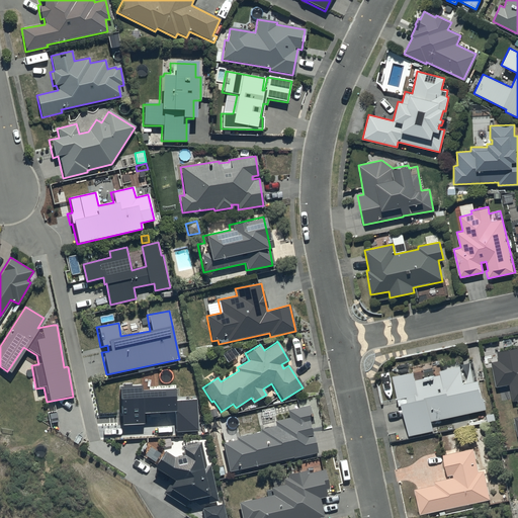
[(498,360),(491,361),(490,361),(495,386),(508,384),(512,402),(514,401),(517,401),(517,406),(517,417),(514,418),(517,436),(517,435),(517,346),(496,351),(498,360)]
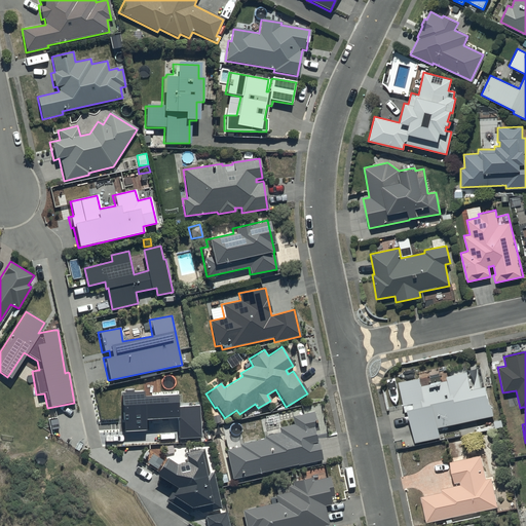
[(489,405),(486,385),(470,388),(466,371),(445,375),(446,380),(420,385),(419,378),(398,382),(404,412),(407,412),(413,443),(440,438),(438,427),(493,416),(491,405),(489,405)]
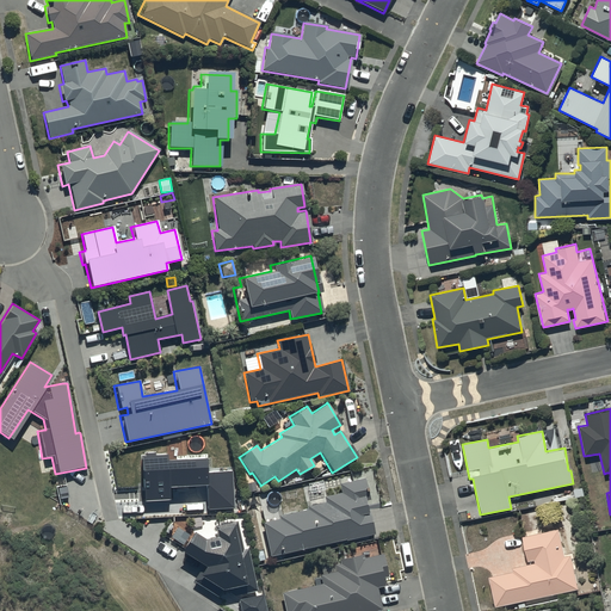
[(168,455),(142,456),(144,500),(172,499),(172,487),(208,485),(209,508),(235,507),(233,471),(209,473),(208,458),(170,461),(168,455)]
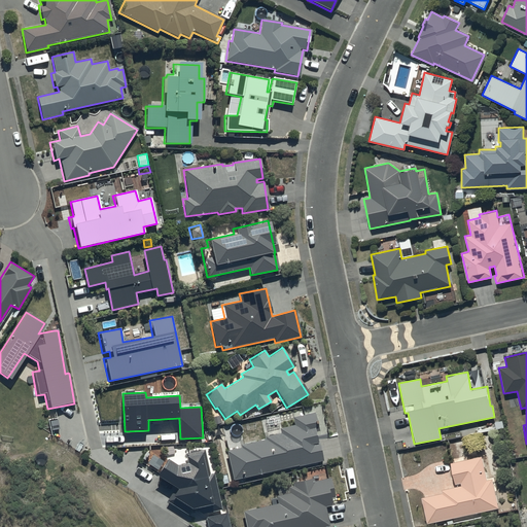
[(240,448),(224,451),(231,480),(321,459),(315,432),(318,431),(314,412),(291,417),(293,426),(279,429),(279,433),(264,436),(265,440),(240,446),(240,448)]
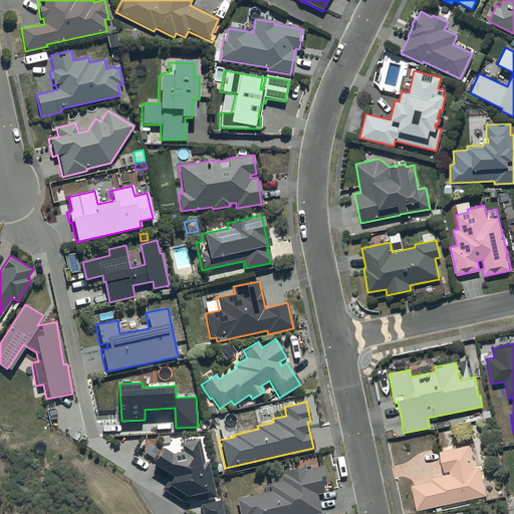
[(160,448),(150,462),(170,476),(165,484),(184,497),(189,496),(196,501),(215,497),(209,461),(204,462),(200,439),(181,443),(181,446),(178,446),(179,451),(169,453),(160,448)]
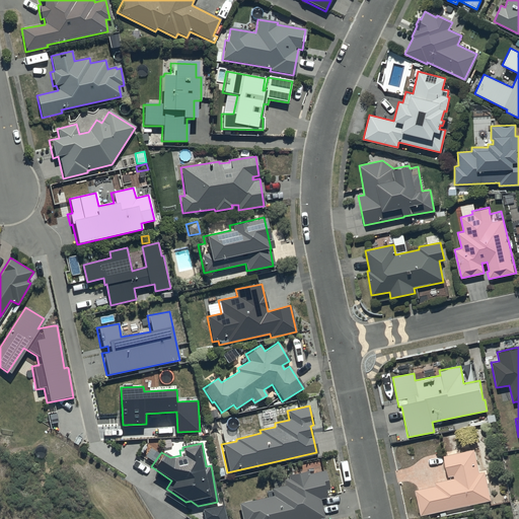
[(415,490),(420,515),(491,501),(485,471),(479,472),(474,448),(442,455),(448,480),(435,484),(435,486),(415,490)]
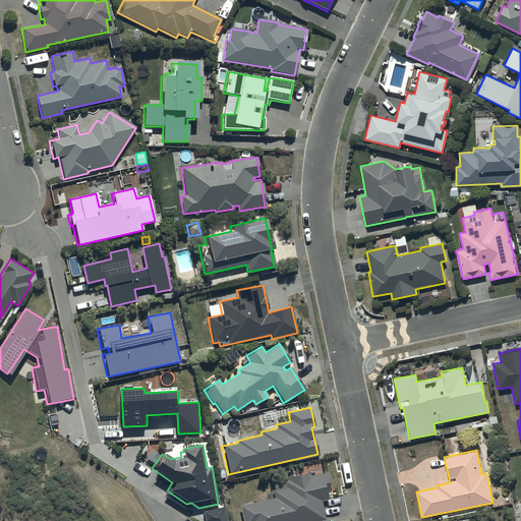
[(289,480),(285,481),(284,477),(272,480),(274,490),(272,490),(274,498),(239,505),(242,520),(319,520),(324,520),(320,502),(327,500),(325,493),(330,491),(327,473),(310,476),(309,472),(288,476),(289,480)]
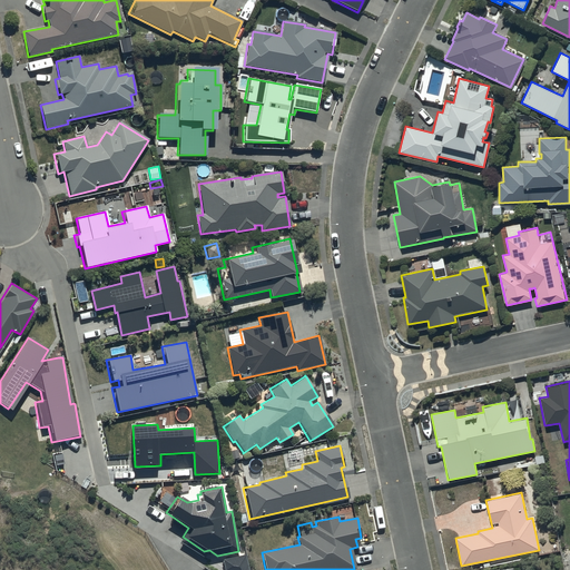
[(246,569),(245,556),(220,559),(223,569),(246,569)]
